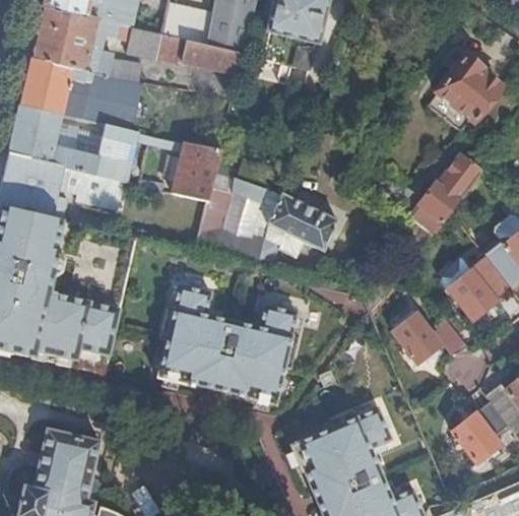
[(120,23),(133,26),(138,0),(43,0),(42,6),(120,23)]
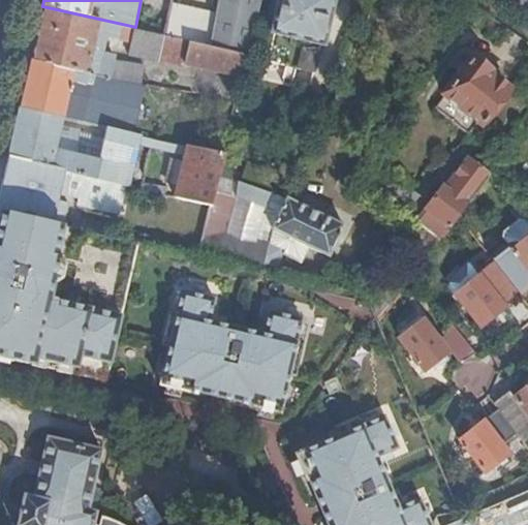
[(165,34),(210,44),(217,9),(177,0),(173,0),(165,34)]
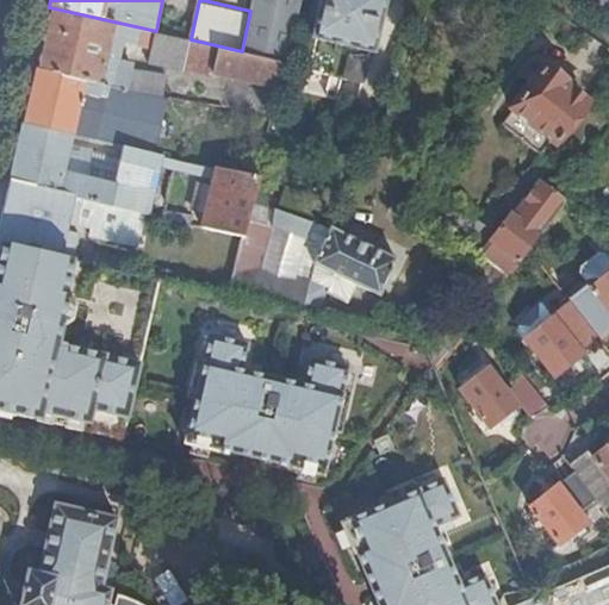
[(291,31),(298,0),(252,0),(250,11),(242,51),(284,61),(291,31)]
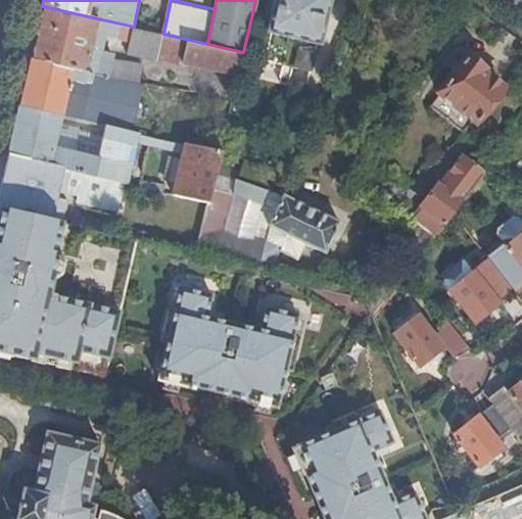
[(274,0),(267,31),(271,32),(316,41),(320,42),(329,0),(274,0)]
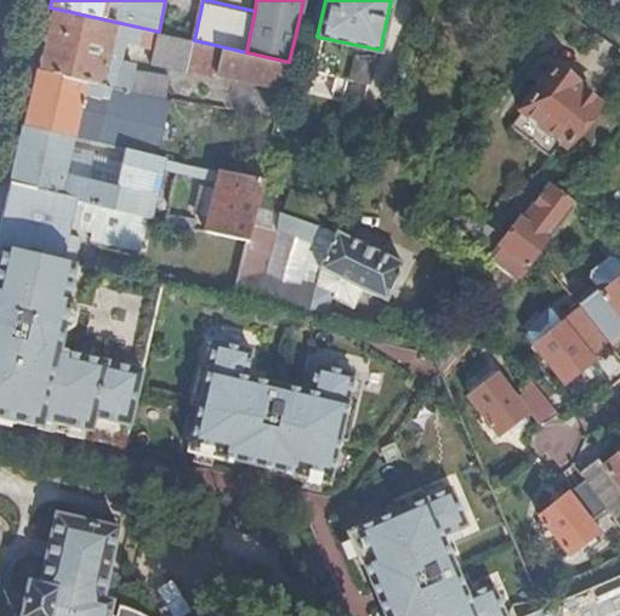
[(50,7),(37,68),(128,87),(132,63),(129,56),(108,51),(111,36),(140,43),(143,28),(50,7)]
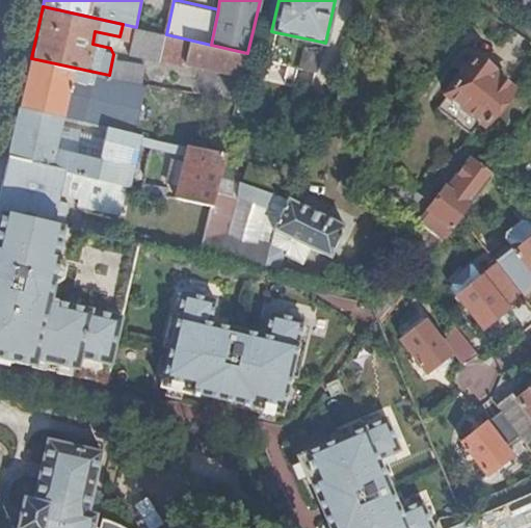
[(243,72),(247,53),(211,45),(166,34),(136,27),(131,52),(182,63),(184,58),(243,72)]
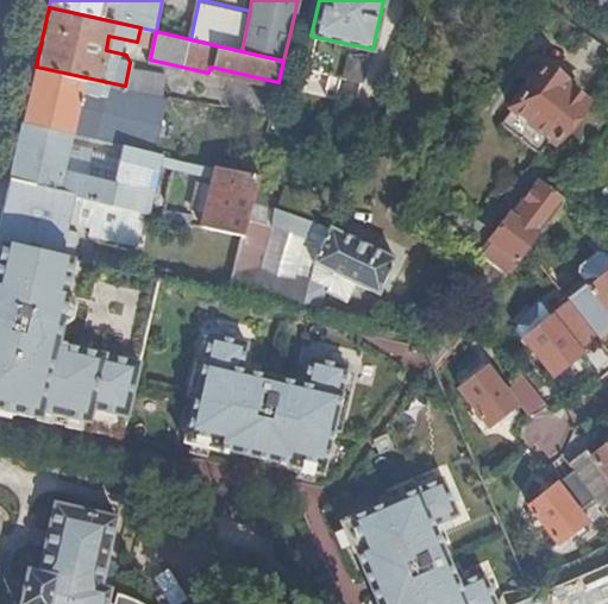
[(368,48),(315,37),(307,67),(362,80),(368,48)]
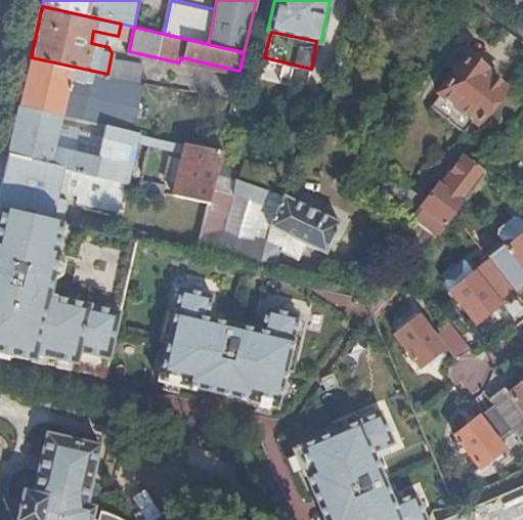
[(478,123),(502,92),(502,85),(484,72),(487,69),(470,54),(439,93),(439,94),(476,121),(478,123)]
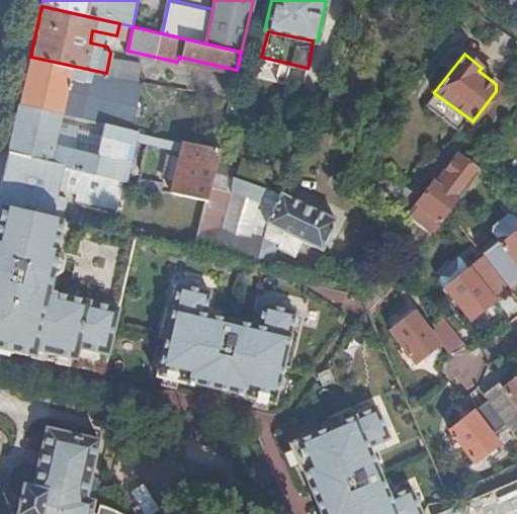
[(124,93),(127,77),(106,73),(30,57),(28,65),(19,102),(112,124),(116,106),(67,95),(71,77),(124,93)]
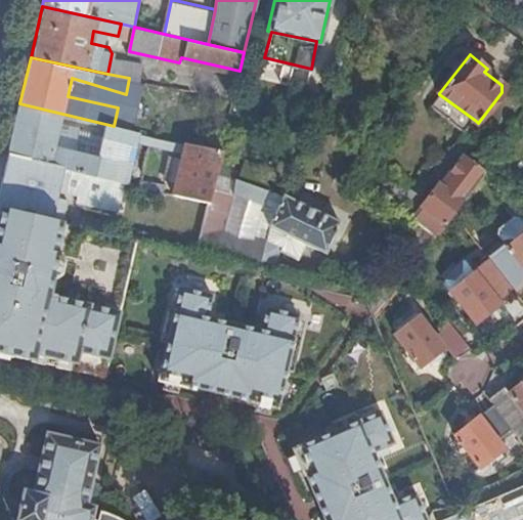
[(466,132),(476,121),(439,94),(432,104),(466,132)]
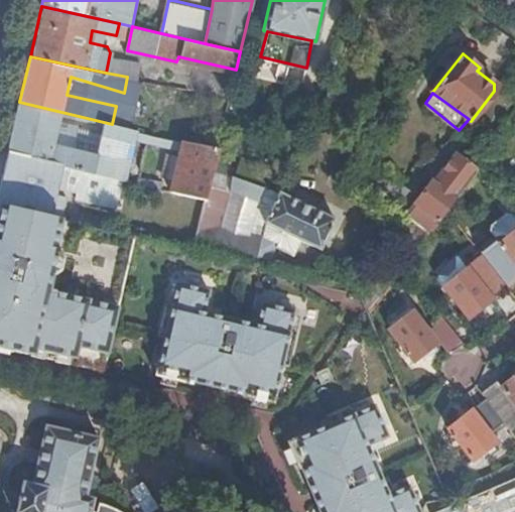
[(73,165),(125,178),(137,130),(112,124),(19,102),(17,109),(8,151),(73,165)]
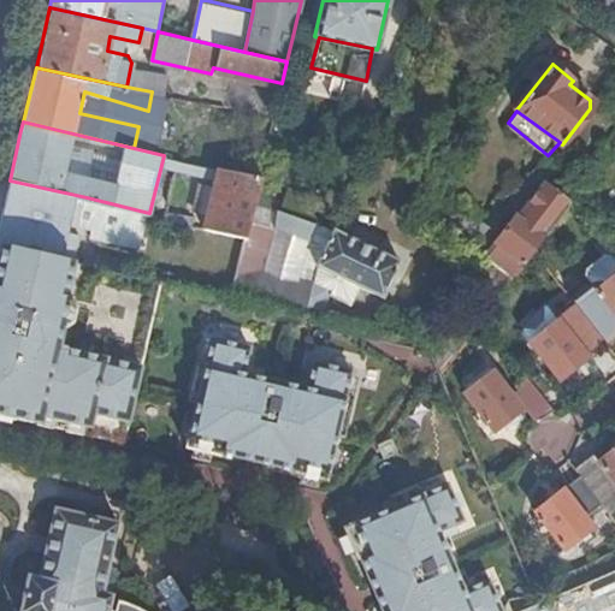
[(244,236),(259,177),(220,167),(206,226),(244,236)]
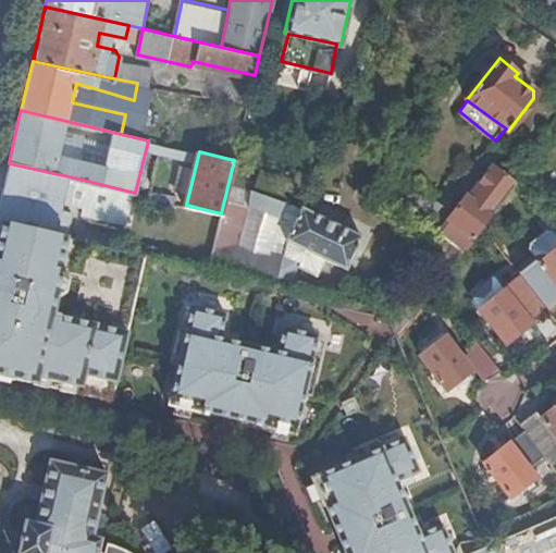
[(2,188),(0,198),(0,218),(65,233),(70,212),(56,209),(59,199),(73,201),(78,179),(9,163),(2,188)]
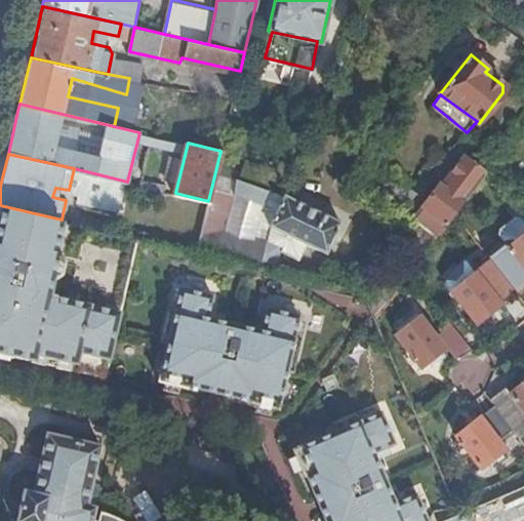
[(413,219),(437,235),(455,212),(485,173),(465,158),(444,184),(440,182),(413,219)]
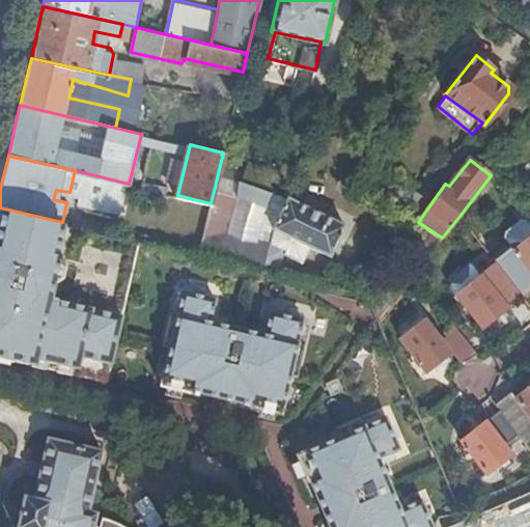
[(268,201),(270,189),(239,182),(235,195),(268,201)]
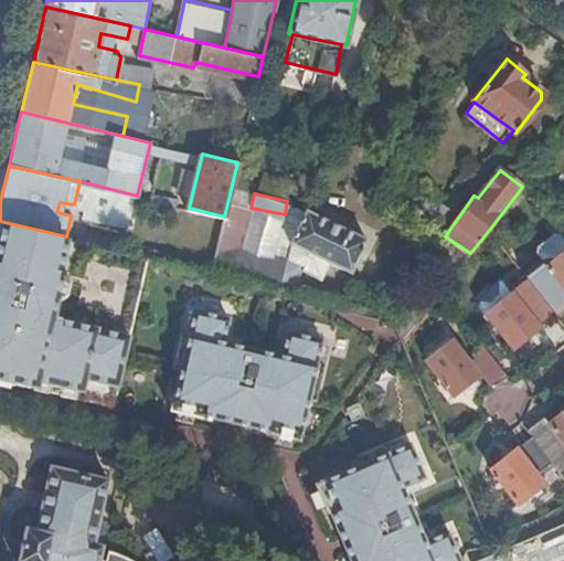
[(288,254),(279,284),(293,286),(301,262),(311,265),(317,253),(351,268),(366,236),(306,209),(290,243),(288,254)]
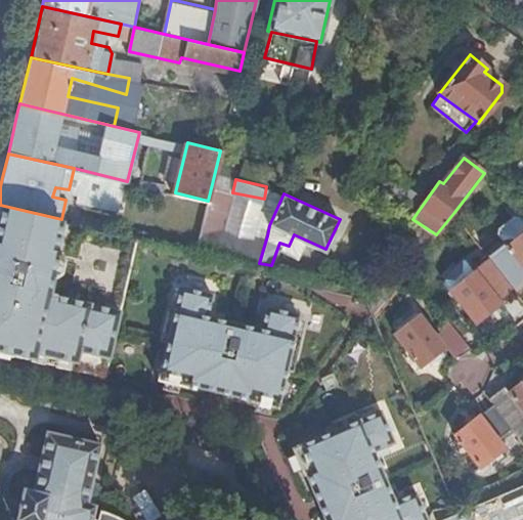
[(0,350),(94,370),(125,232),(61,219),(0,205),(0,350)]
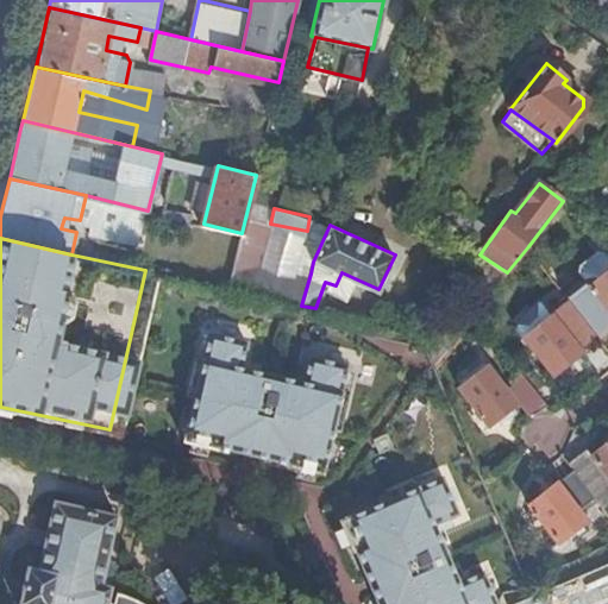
[(469,270),(494,288),(507,272),(480,255),(469,270)]
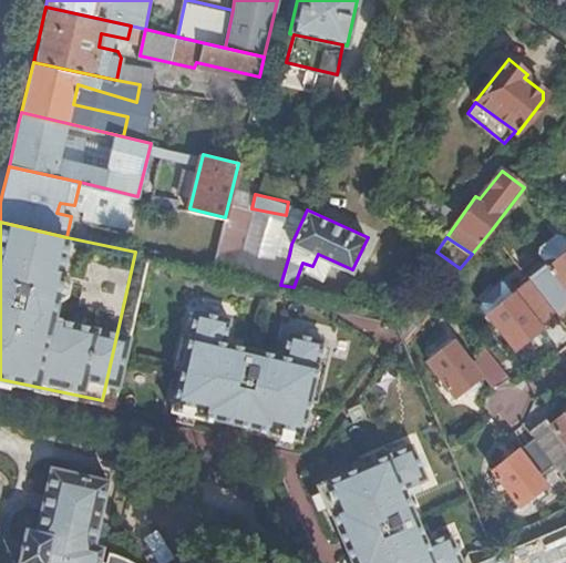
[(250,248),(219,242),(213,270),(256,279),(264,249),(250,247),(250,248)]
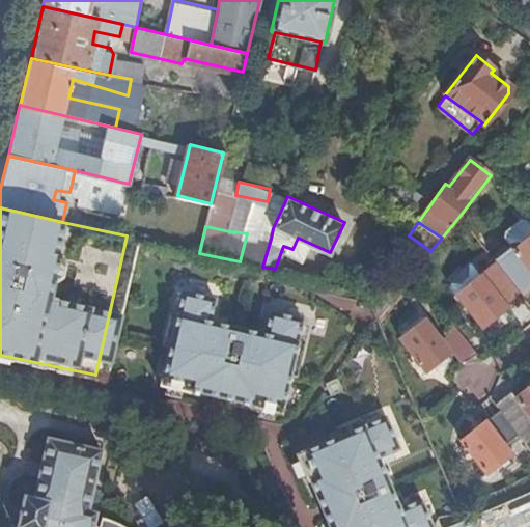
[(271,239),(247,233),(240,261),(262,267),(271,239)]
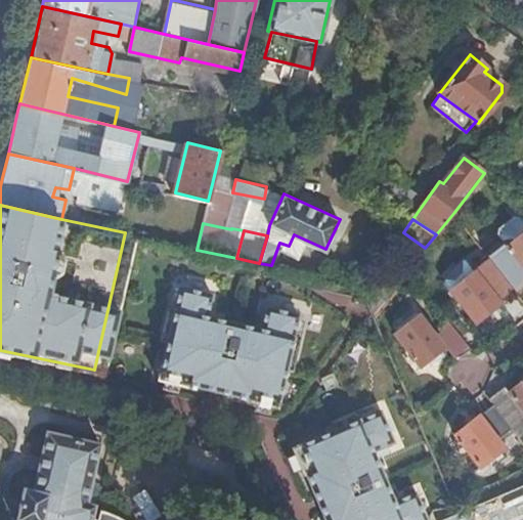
[(503,239),(486,252),(491,259),(508,280),(515,290),(522,283),(522,235),(510,246),(503,239)]
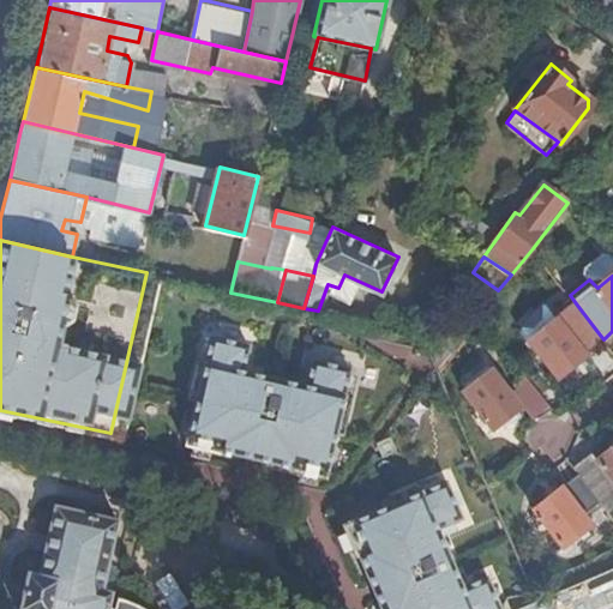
[(595,329),(576,303),(556,319),(542,302),(526,317),(524,332),(559,378),(586,355),(577,344),(595,329)]
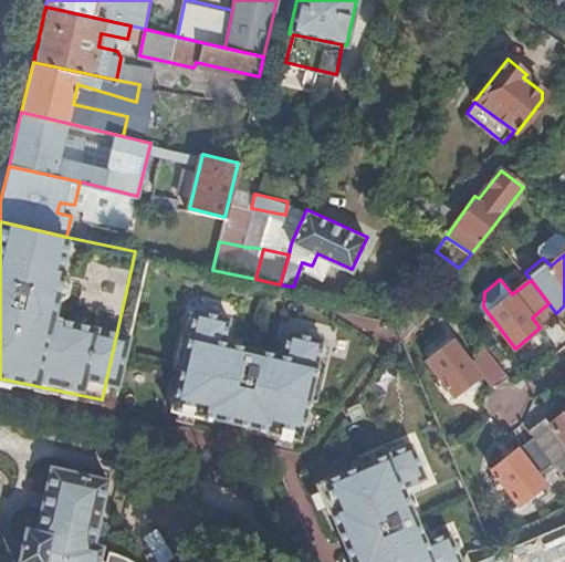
[(279,325),(272,350),(213,336),(219,312),(185,304),(178,328),(170,326),(163,362),(170,364),(160,405),(191,412),(191,408),(220,416),(221,412),(234,415),(233,418),(262,425),(261,427),(291,434),(300,392),(307,394),(315,360),(309,357),(314,332),(279,325)]
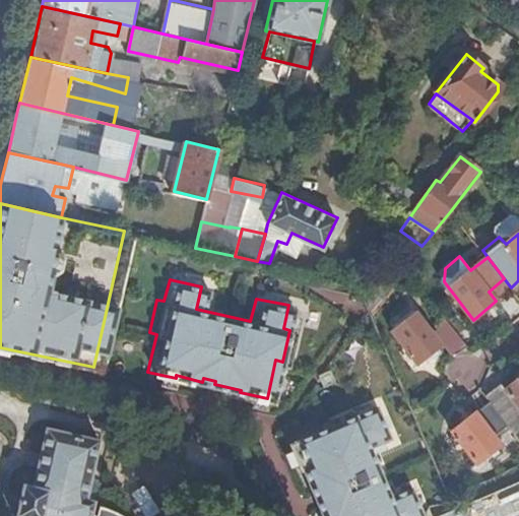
[(441,344),(416,314),(393,331),(417,364),(441,344)]
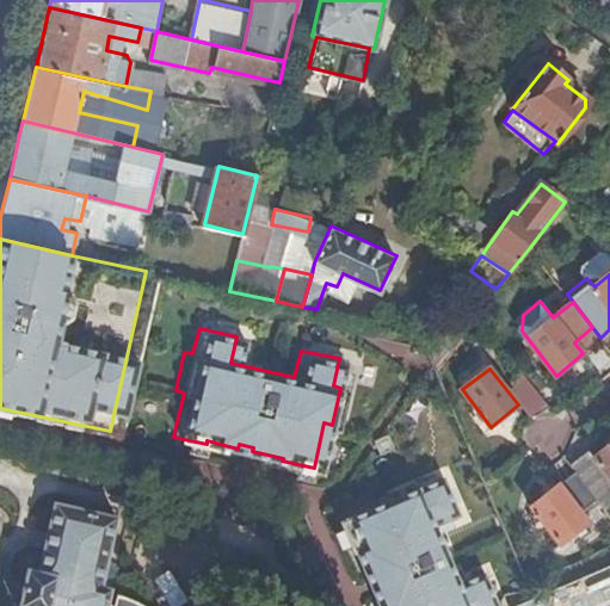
[(509,383),(535,415),(548,406),(523,372),(509,383)]
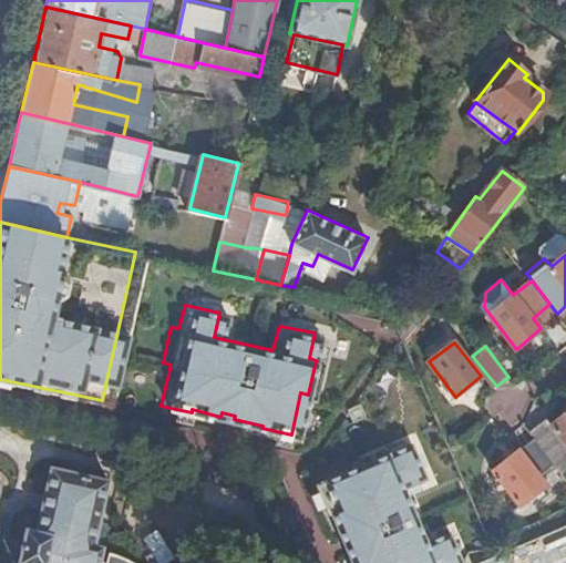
[(557,466),(563,472),(565,469),(565,413),(553,423),(547,417),(531,431),(536,439),(557,466)]
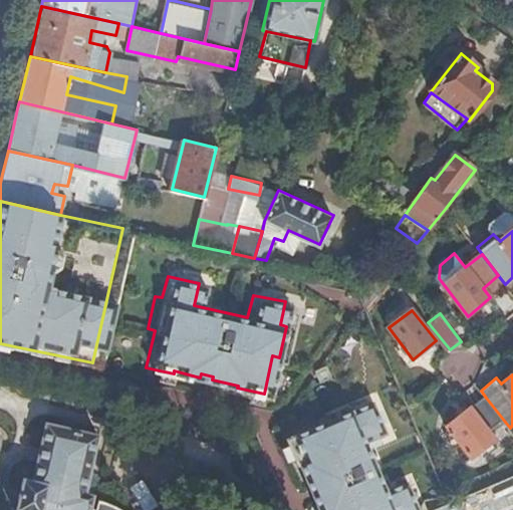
[(490,433),(505,422),(486,398),(448,427),(472,457),(495,440),(490,433)]
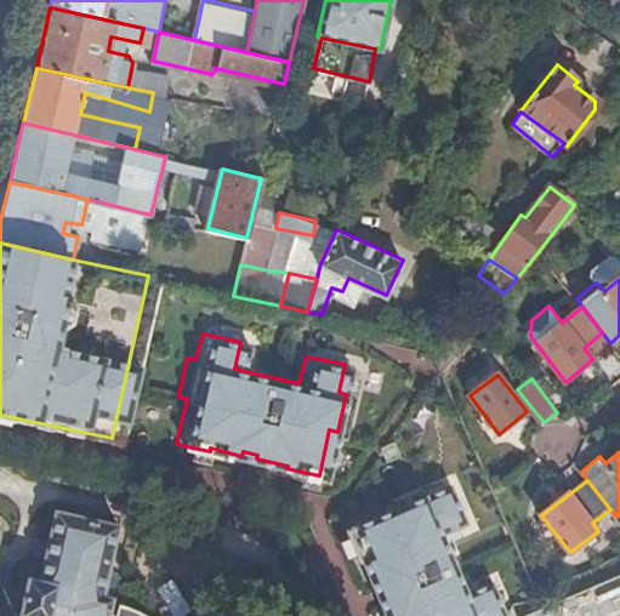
[(453,485),(428,496),(425,489),(388,505),(392,512),(350,531),(363,562),(365,560),(377,589),(382,588),(388,602),(385,604),(390,615),(511,615),(495,582),(471,593),(444,532),(468,523),(453,485)]
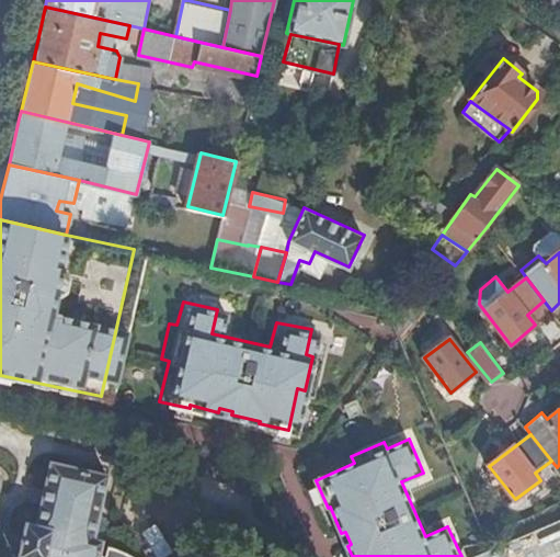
[(139,556),(136,554),(125,548),(110,544),(107,554),(103,554),(106,540),(104,538),(96,537),(102,513),(110,473),(52,461),(36,524),(25,521),(16,556),(19,556),(139,556)]
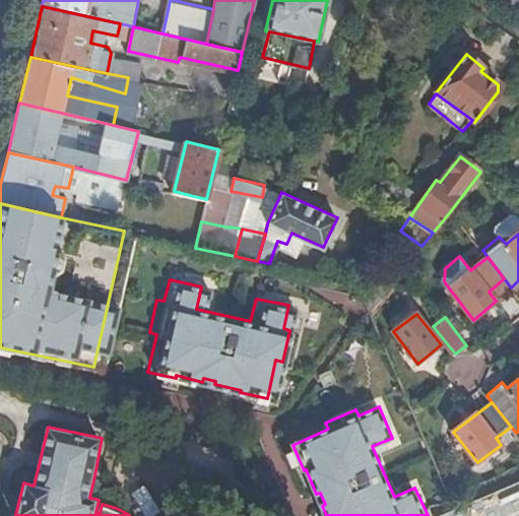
[(89,498),(96,499),(96,497),(101,498),(104,480),(102,480),(102,477),(94,475),(89,498)]
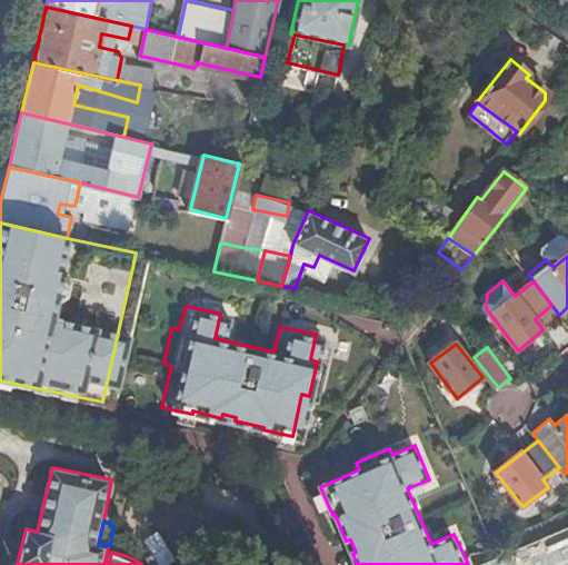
[(567,523),(500,552),(478,561),(479,564),(567,564),(567,523)]
